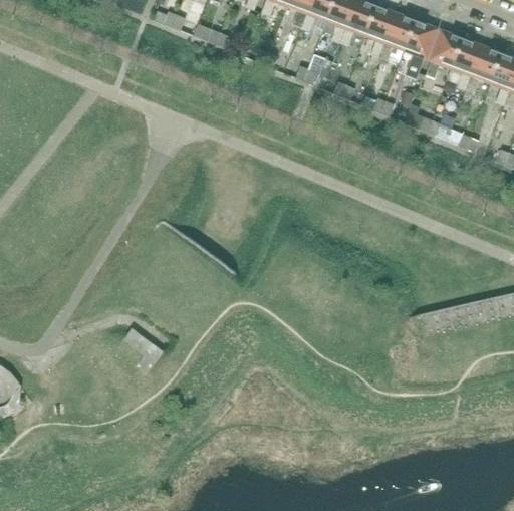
[(144,1),(141,0),(117,0),(116,4),(139,13),(144,1)]
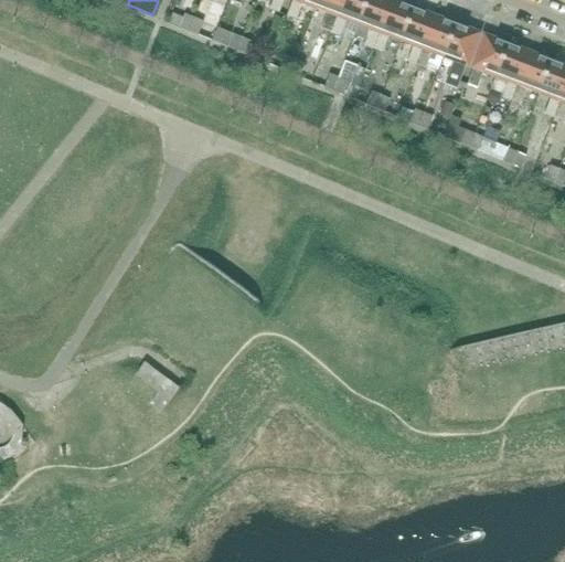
[(273,0),(270,8),(279,11),(283,0),(273,0)]
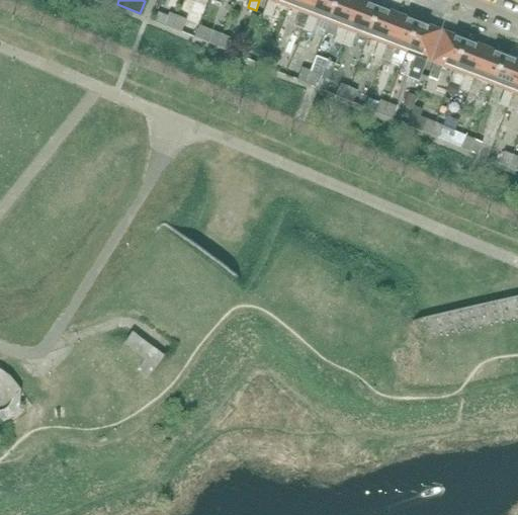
[(267,0),(262,12),(271,16),(277,0),(289,4),(290,0),(267,0)]
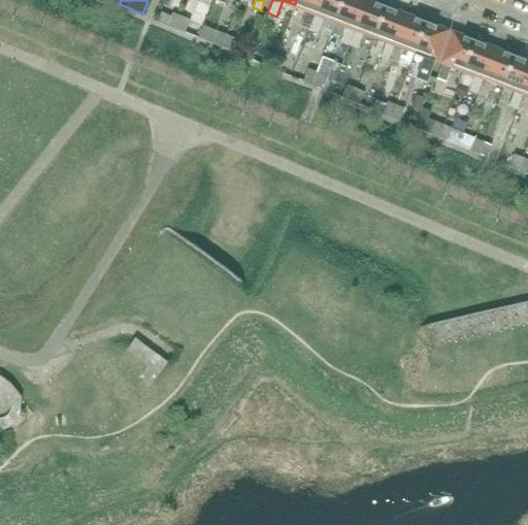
[(296,0),(295,4),(306,9),(300,26),(308,29),(320,0),(296,0)]
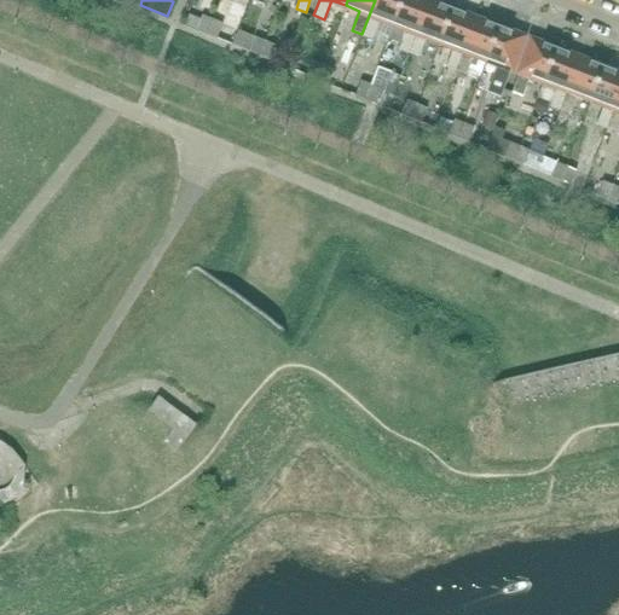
[(375,0),(362,34),(371,38),(380,18),(393,23),(401,0),(375,0)]
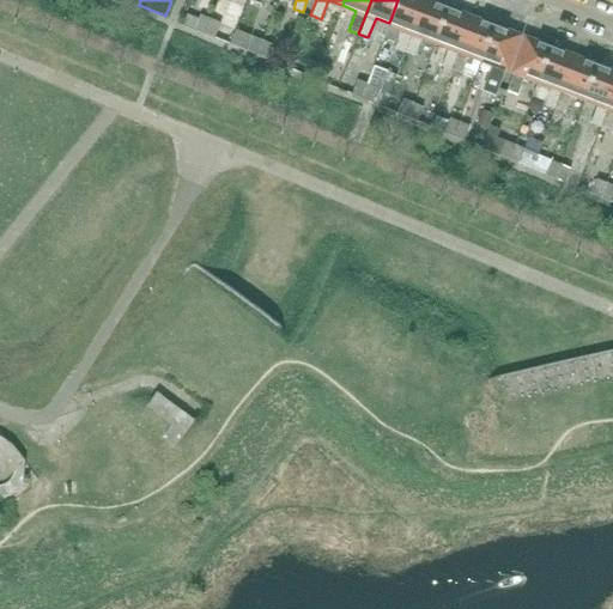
[(398,0),(389,23),(384,37),(398,42),(395,48),(405,52),(425,0),(398,0)]
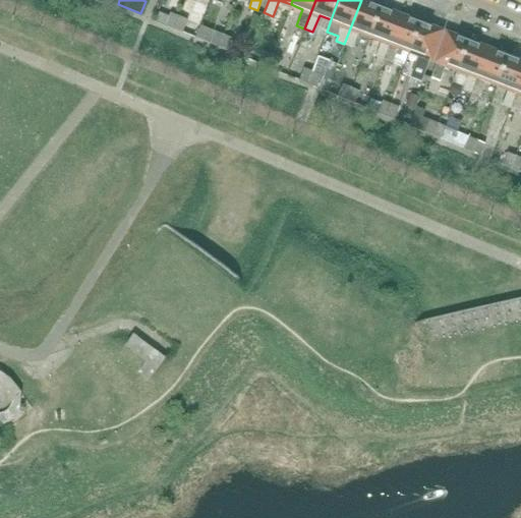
[(367,3),(368,0),(361,0),(344,44),(352,47),(359,31),(370,35),(381,8),(367,3)]
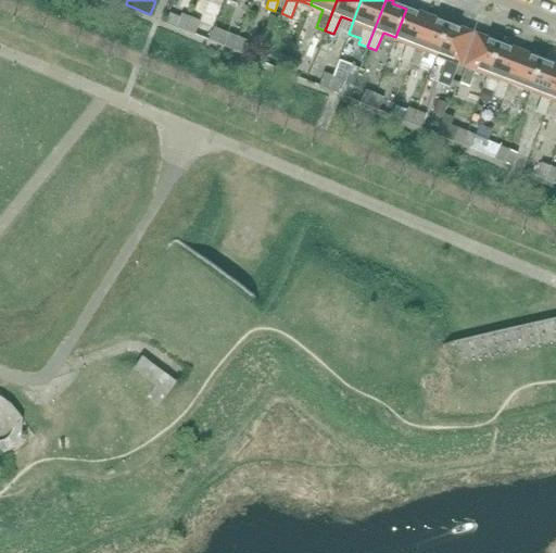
[(421,11),(420,14),(406,9),(395,37),(407,41),(401,59),(409,62),(428,13),(421,11)]
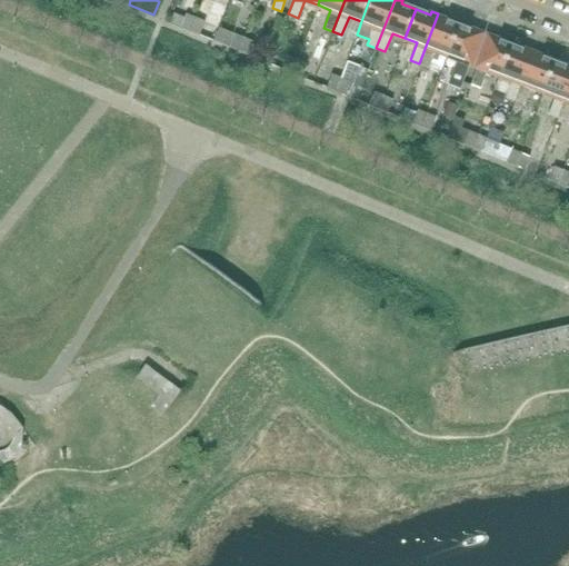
[(190,30),(196,17),(186,13),(185,17),(173,12),(169,22),(190,30)]
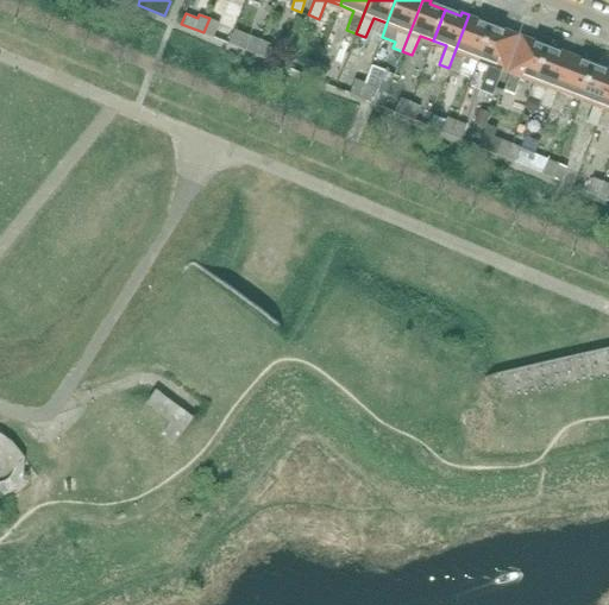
[(469,14),(449,68),(458,71),(465,54),(479,58),(491,27),(476,21),(477,18),(469,14)]
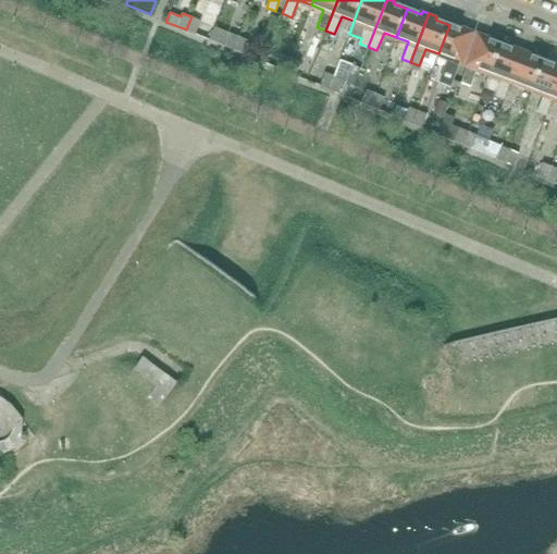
[(192,16),(186,29),(209,39),(214,26),(215,23),(202,19),(201,21),(192,16)]
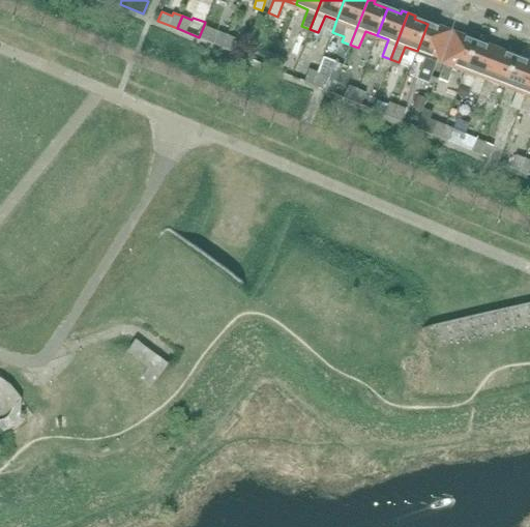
[(428,24),(417,51),(429,55),(422,71),(431,75),(447,31),(446,31),(448,28),(441,25),(440,29),(428,24)]
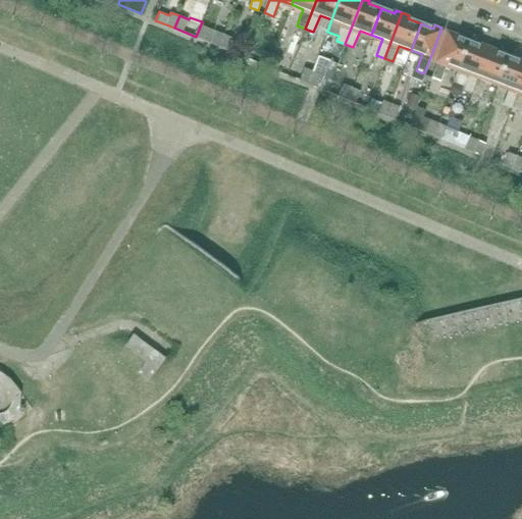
[(210,43),(215,31),(201,24),(196,37),(210,43)]
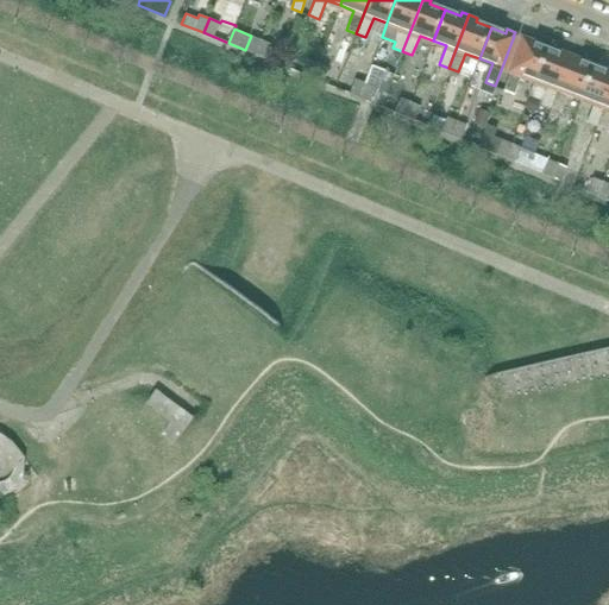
[(255,54),(261,39),(251,36),(245,50),(255,54)]
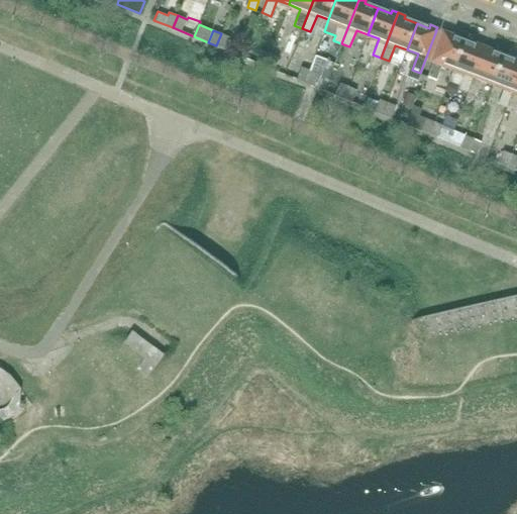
[(451,36),(452,33),(446,30),(445,34),(443,33),(427,76),(436,79),(442,63),(454,68),(464,41),(451,36)]
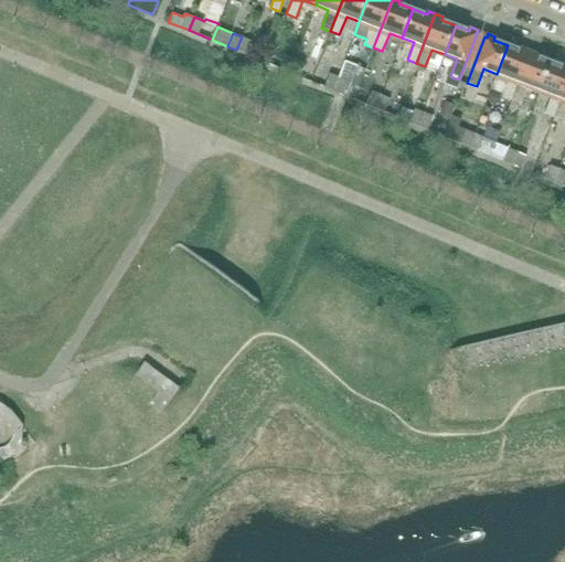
[(242,36),(236,50),(245,53),(251,40),(242,36)]
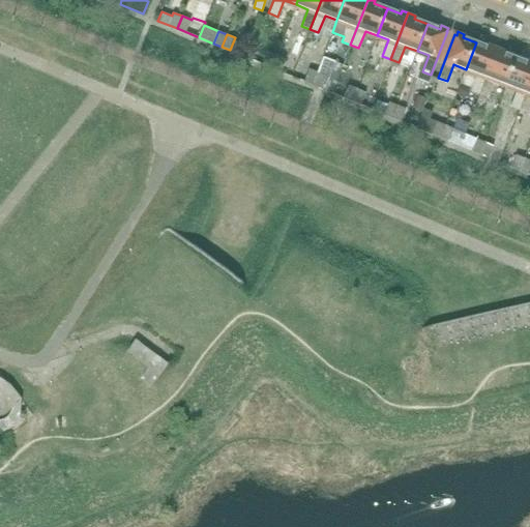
[(491,45),(490,48),(476,42),(466,69),(477,74),(471,90),(479,93),(498,47),(491,45)]
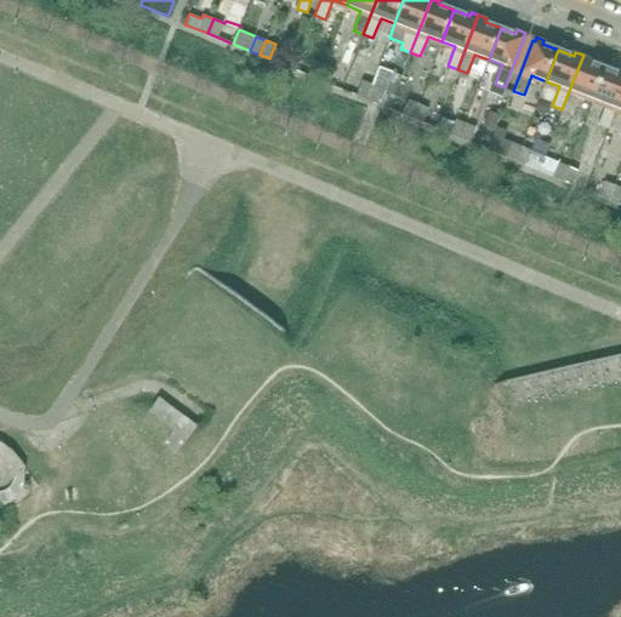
[(590,62),(591,58),(584,55),(562,109),(571,113),(580,93),(593,100),(605,68),(590,62)]
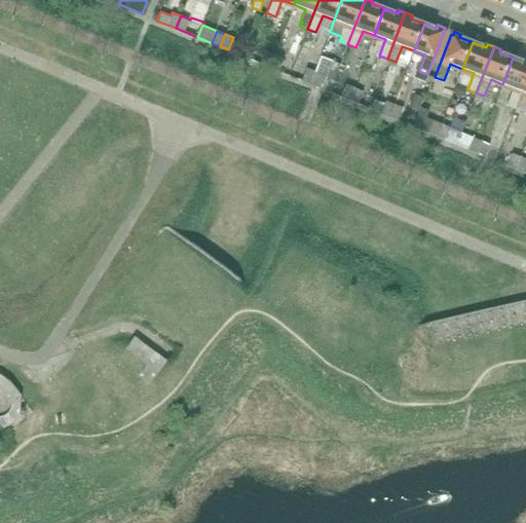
[(274,54),(266,50),(261,64),(269,67),(270,67),(274,54)]
